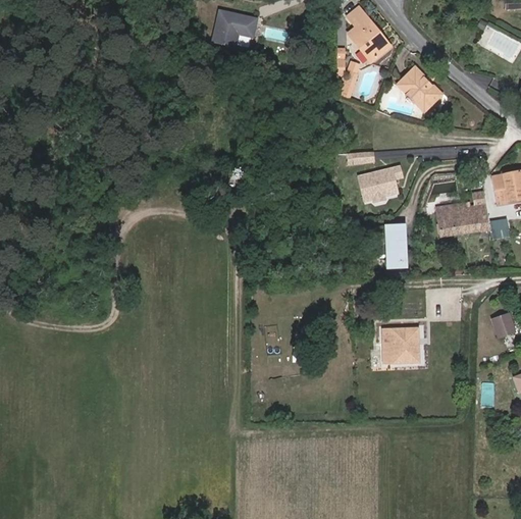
[(345,14),(355,24),(366,14),(357,3),(345,14)]
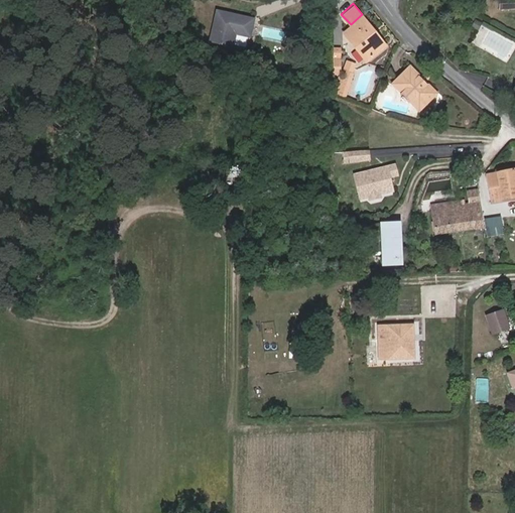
[(252,32),(256,14),(219,5),(211,36),(234,41),(237,28),(252,32)]
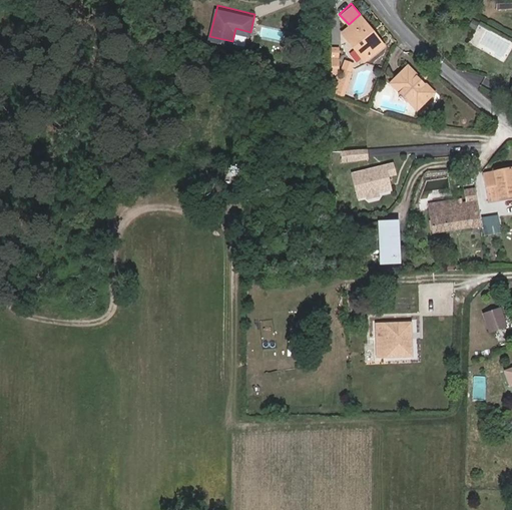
[(360,14),(349,24),(342,30),(365,57),(383,41),(374,30),(372,31),(368,26),(369,25),(360,14)]
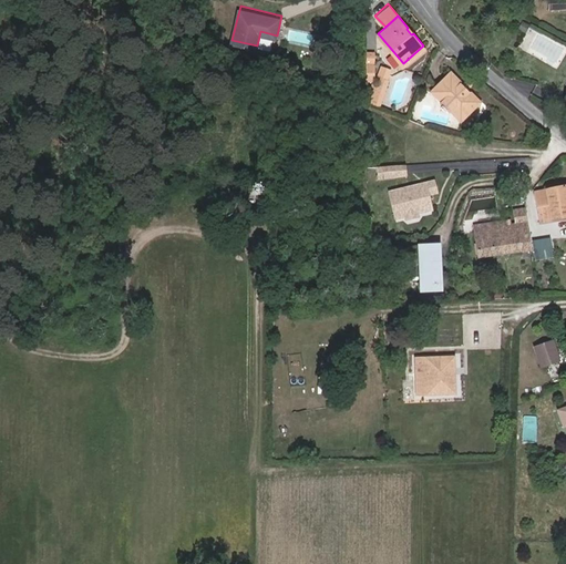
[(524,18),(520,24),(526,28),(530,22),(524,18)]
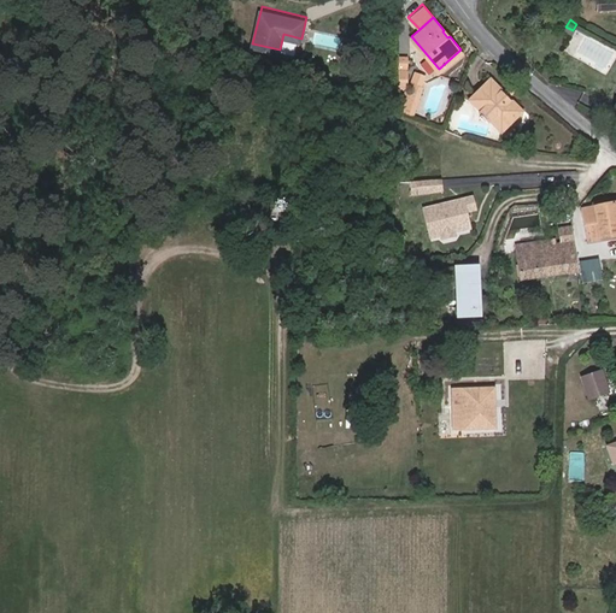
[(502,82),(492,74),(471,98),(484,108),(484,112),(490,117),(492,117),(506,129),(528,105),(517,95),(510,95),(504,89),(502,82)]
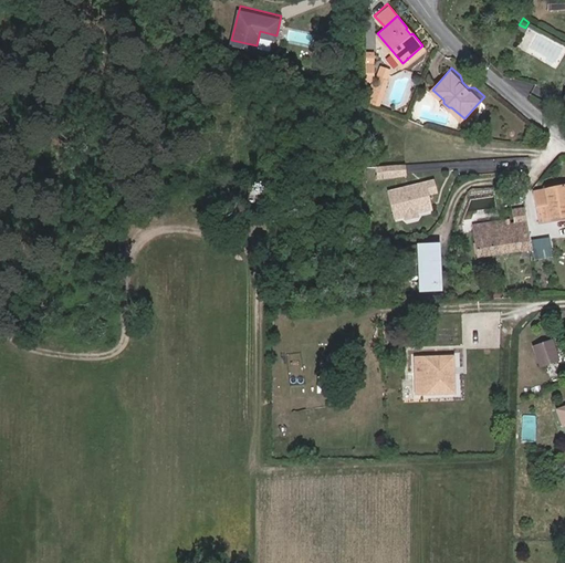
[(379,96),(386,77),(378,74),(372,94),(379,96)]
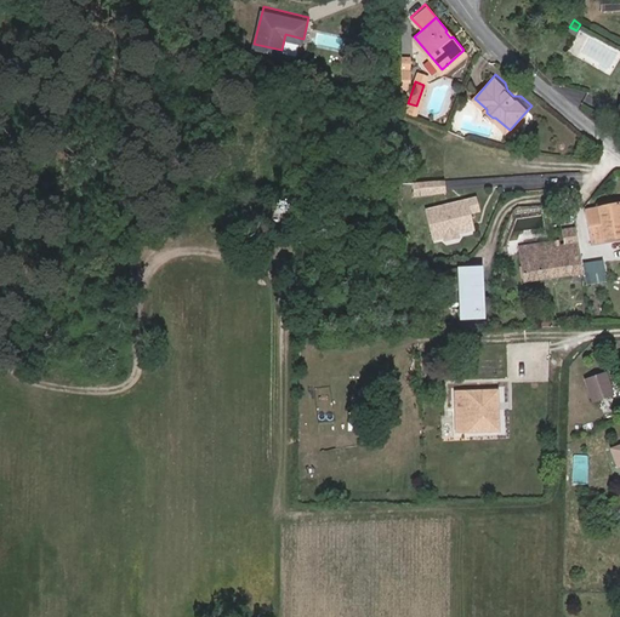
[(443,192),(442,180),(413,182),(413,194),(443,192)]
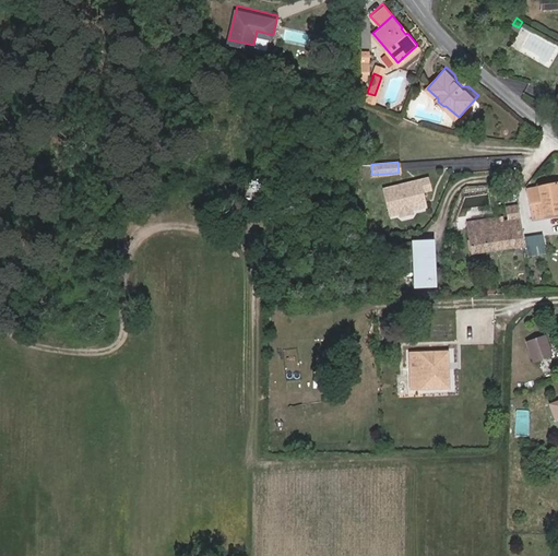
[(429,188),(426,176),(381,187),(388,214),(398,211),(399,215),(411,212),(410,209),(408,201),(423,198),(420,190),(429,188)]
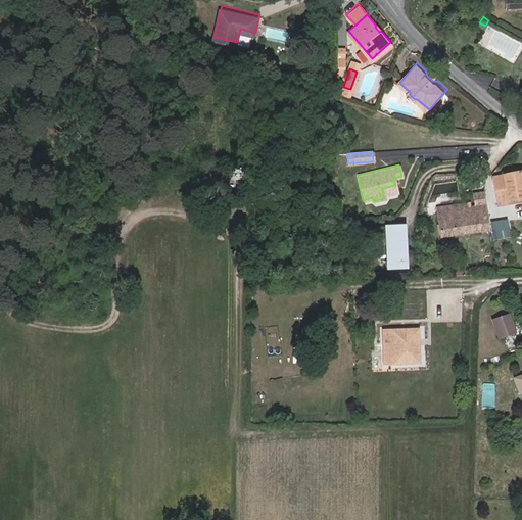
[(521,197),(521,169),(489,175),(494,202),(506,200),(521,197)]
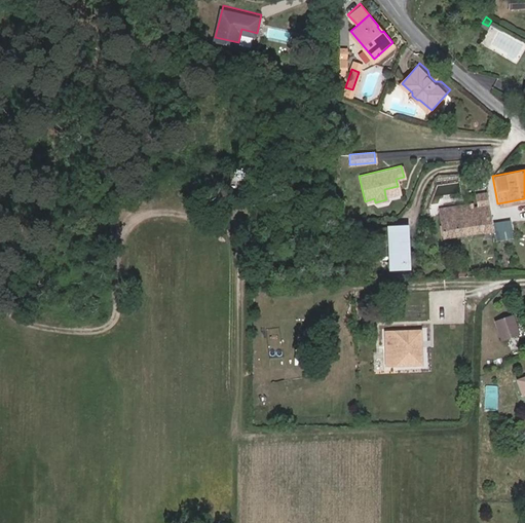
[(399,192),(398,186),(384,189),(385,196),(399,192)]
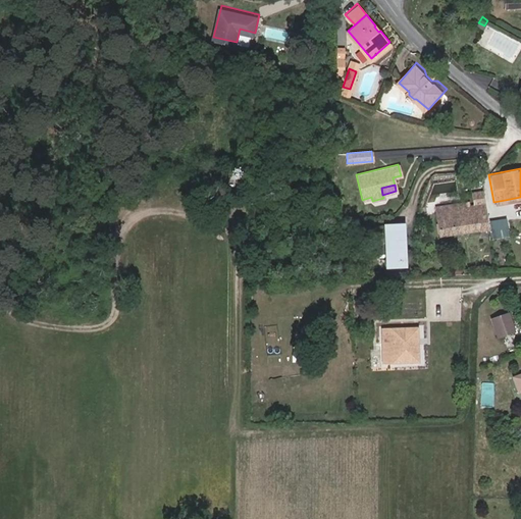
[(488,226),(482,189),(472,190),(473,192),(473,194),(474,199),(474,203),(469,204),(469,200),(436,205),(440,235),(488,226)]
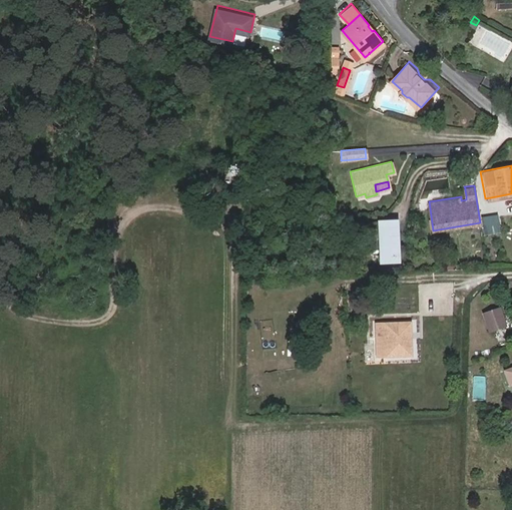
[(496,223),(495,212),(480,214),(482,225),(496,223)]
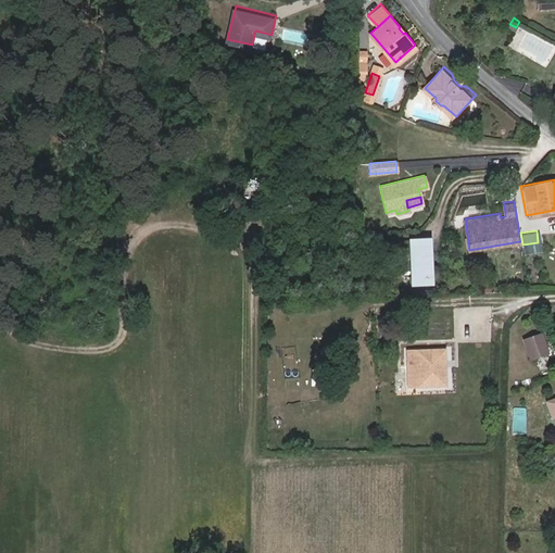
[(414,248),(429,248),(428,239),(410,240),(411,259),(413,285),(416,285),(414,248)]
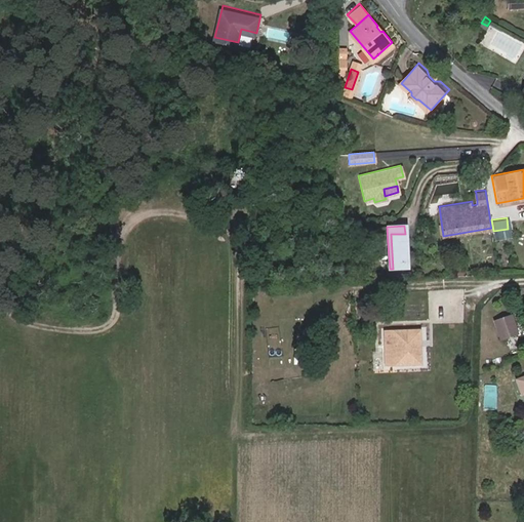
[(387,227),(376,227),(377,244),(388,244),(387,227)]
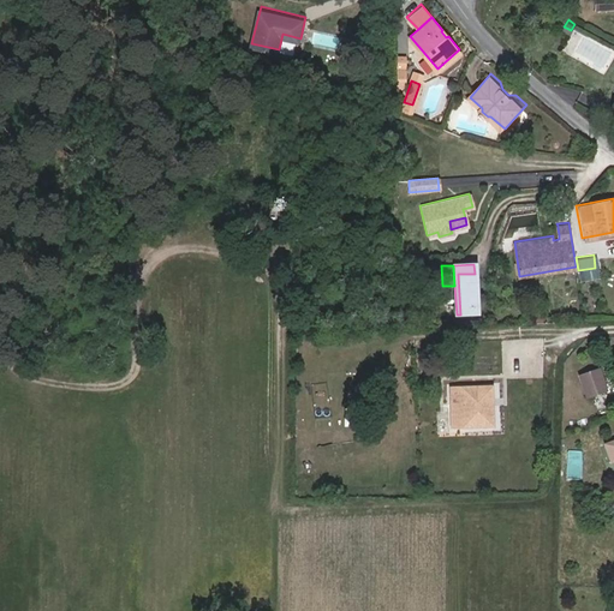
[(477,313),(475,274),(458,274),(460,315),(477,313)]
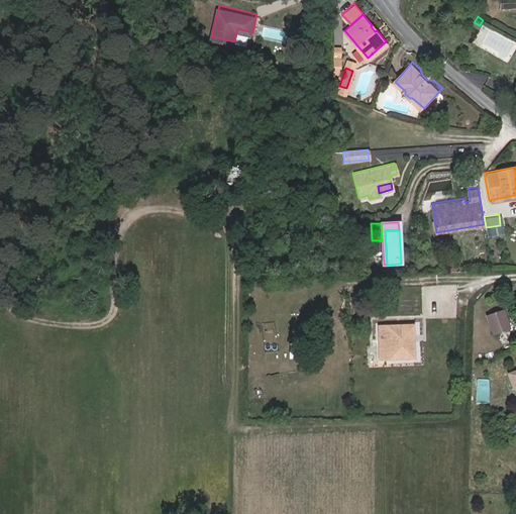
[(493,332),(509,326),(503,309),(488,315),(493,332)]
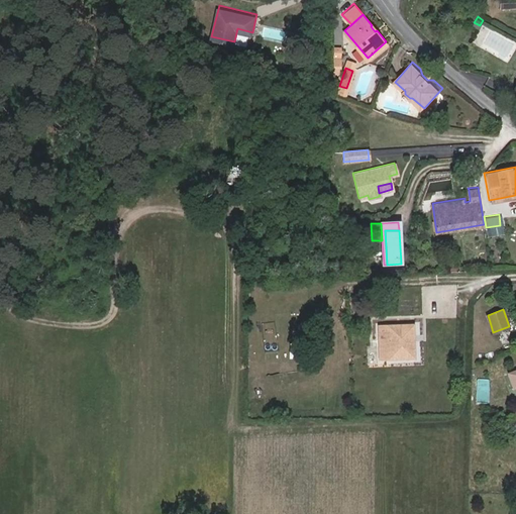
[(414,356),(413,323),(388,324),(389,357),(414,356)]
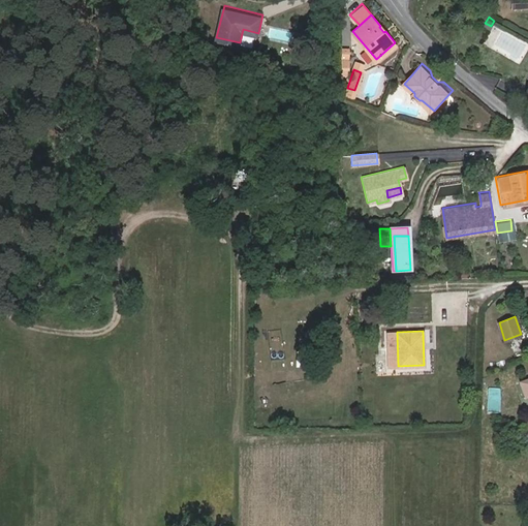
[(398,366),(397,332),(387,332),(389,366),(398,366)]
